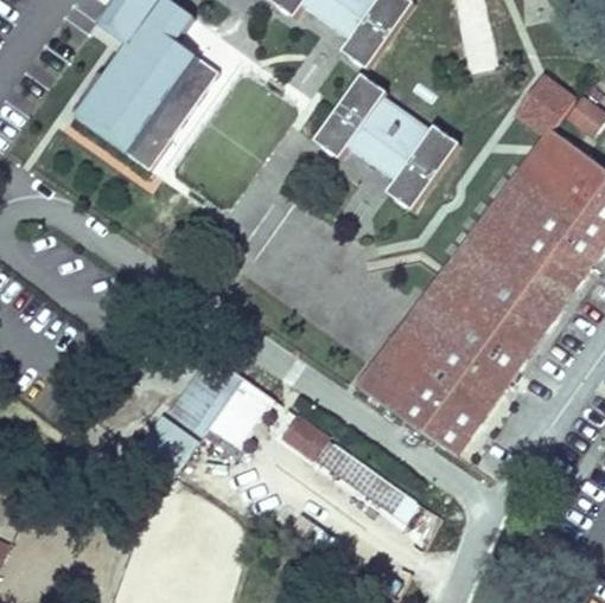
[(193,17),(169,0),(112,0),(97,23),(126,42),(74,117),(148,167),(216,68),(177,42),(193,17)]
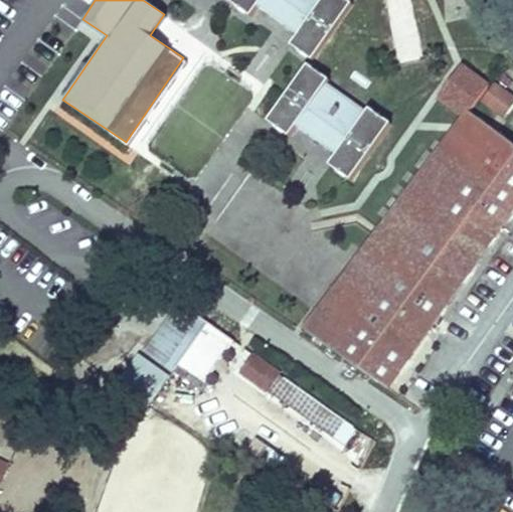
[(228,0),(249,15),(255,7),(295,34),(288,43),(311,59),(351,2),(348,0),(228,0)]
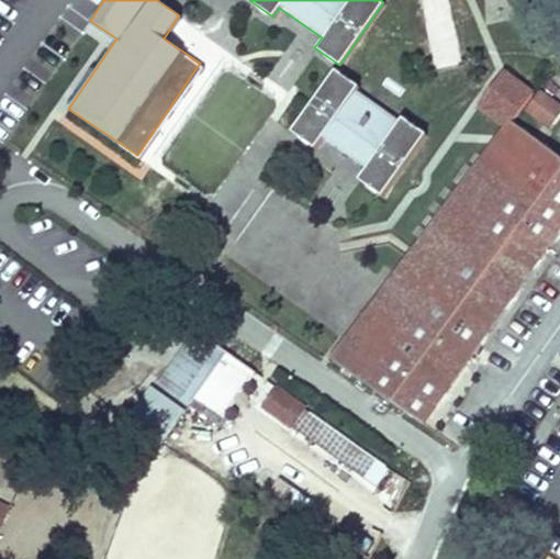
[(385,0),(382,6),(396,14),(405,0),(385,0)]
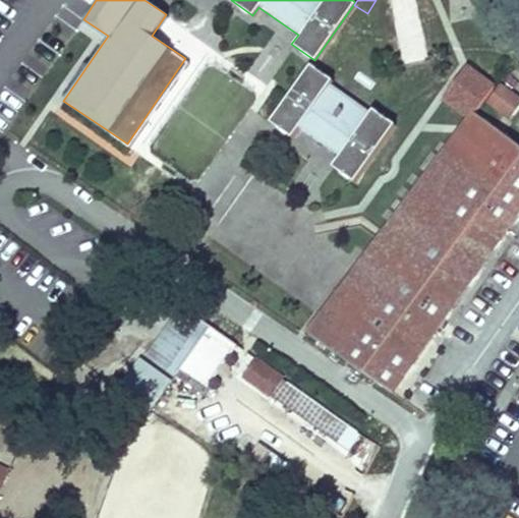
[(390,0),(396,36),(418,33),(413,0),(390,0)]
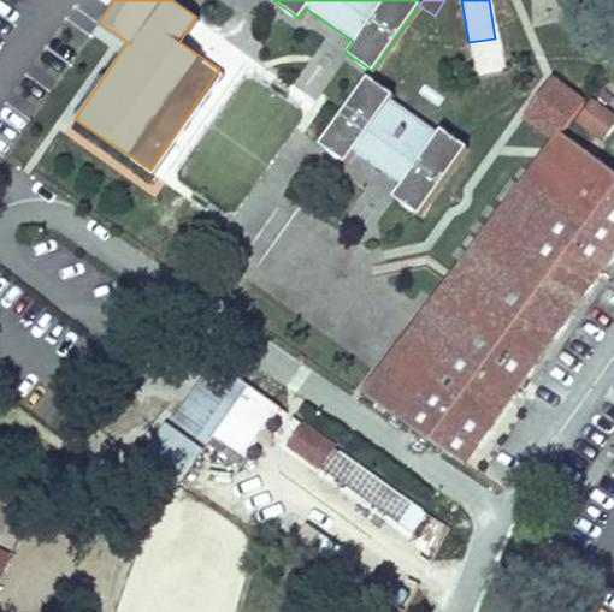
[(551,137),(360,387),(466,462),(613,251),(613,172),(560,131),(585,99),(553,72),(521,116),(551,137)]
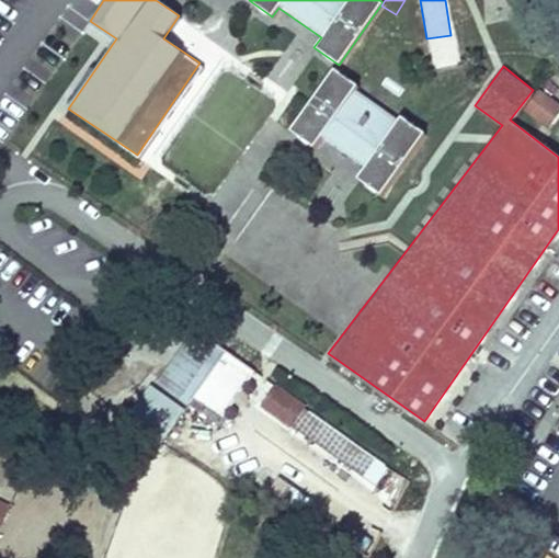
[(358,84),(333,68),(289,132),(314,147),(321,136),(365,166),(356,178),(383,195),(426,133),(400,115),(397,120),(354,90),(358,84)]
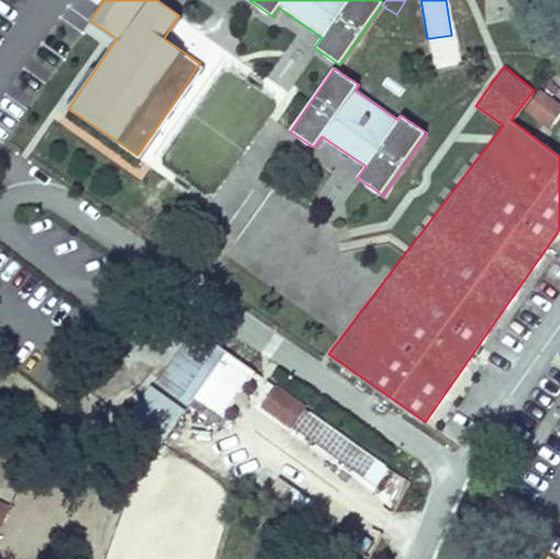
[(559,102),(539,87),(524,109),(547,126),(559,108),(559,102)]
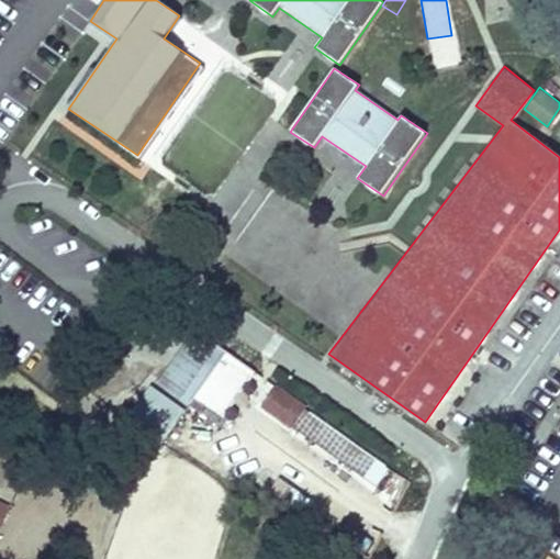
[(223,416),(254,371),(193,328),(155,382),(188,405),(194,397),(223,416)]
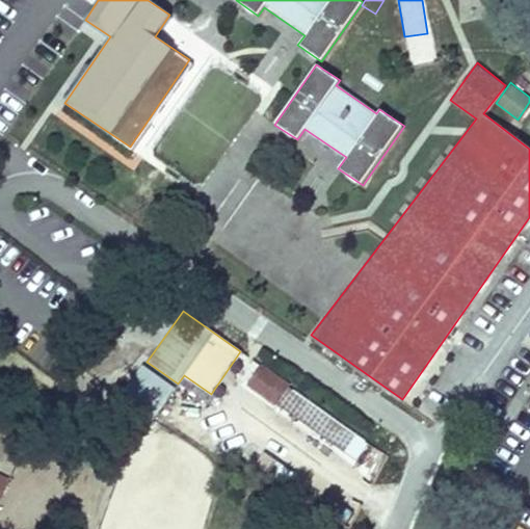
[(175,386),(142,362),(124,388),(157,411),(175,386)]
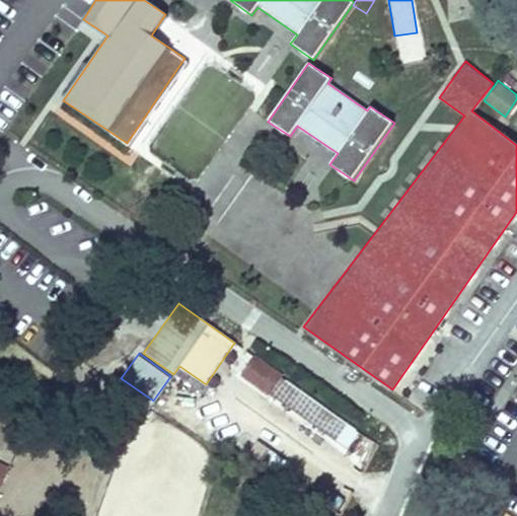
[(282,373),(253,354),(238,374),(267,394),(268,392),(280,376),(282,373)]
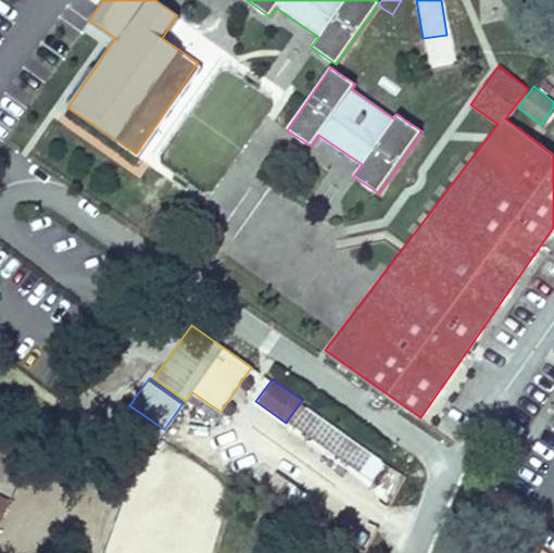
[(386,463),(300,403),(287,420),(373,480),(386,463)]
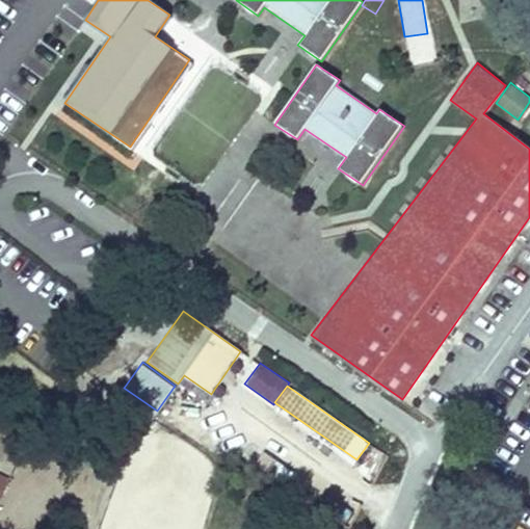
All buildings are outlined.
